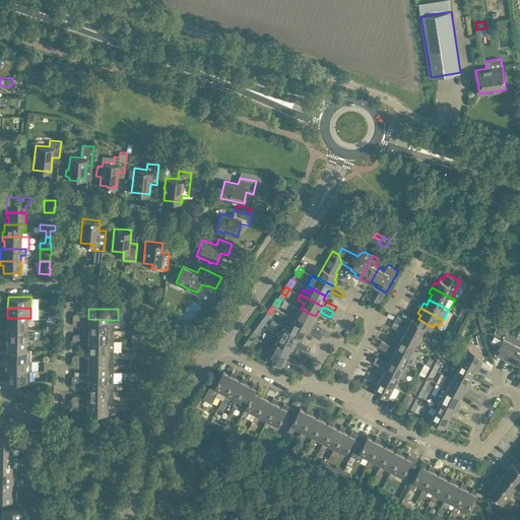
[(315,316),(301,309),(299,313),(291,309),(288,315),(296,319),(312,327),(319,331),(321,328),(320,325),(315,322),(317,318),(315,316)]
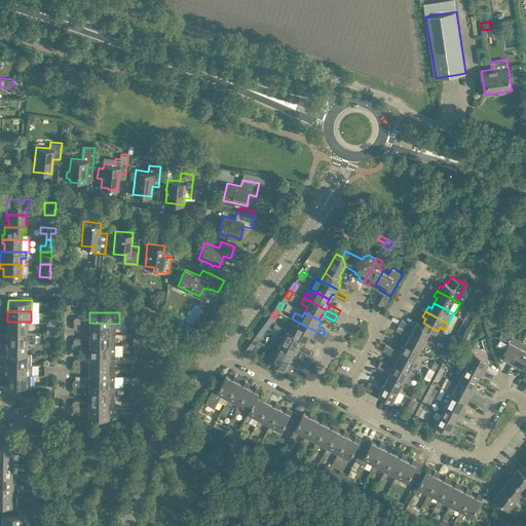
[(287,329),(302,337),(307,340),(310,335),(312,336),(315,331),(299,323),(292,318),(287,329)]
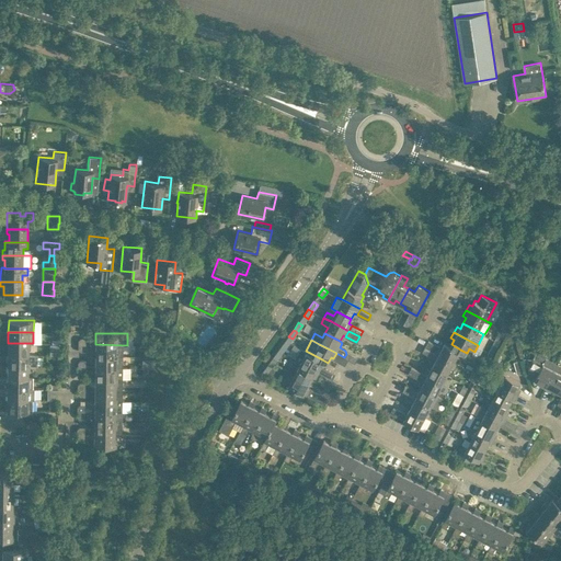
[(443,347),(428,340),(425,346),(455,362),(460,350),(451,344),(445,342),(443,347)]
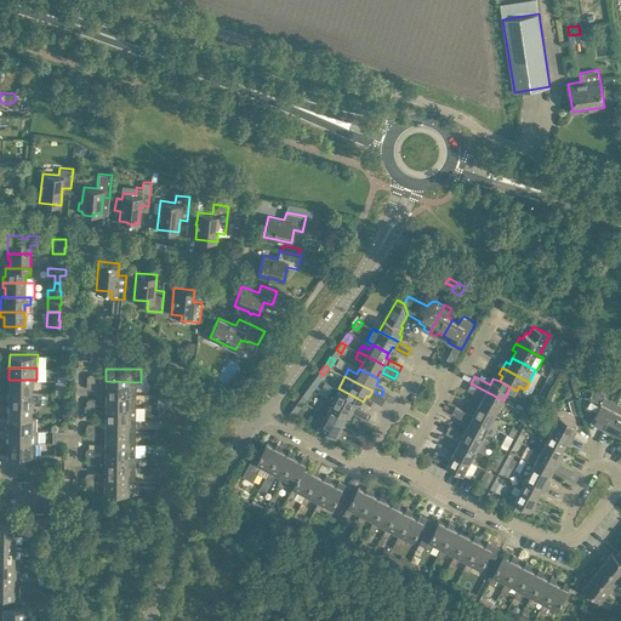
[(32,392),(32,380),(9,380),(9,392),(32,392)]
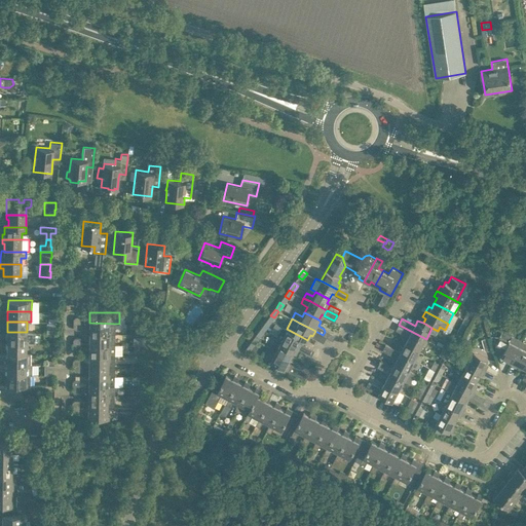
[(265,331),(269,325),(266,322),(261,328),(265,331)]
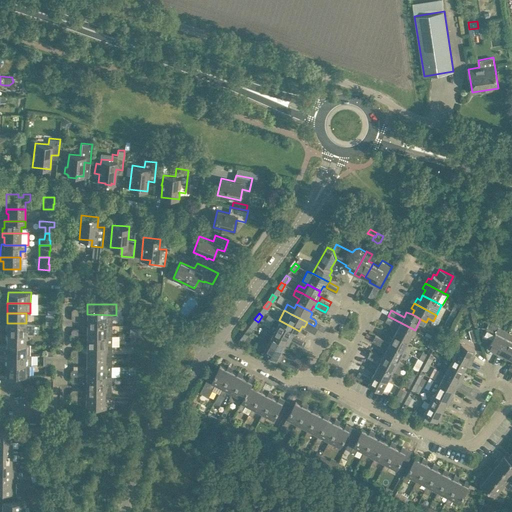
[(112,315),(116,315),(87,314),(87,324),(112,325),(112,315)]
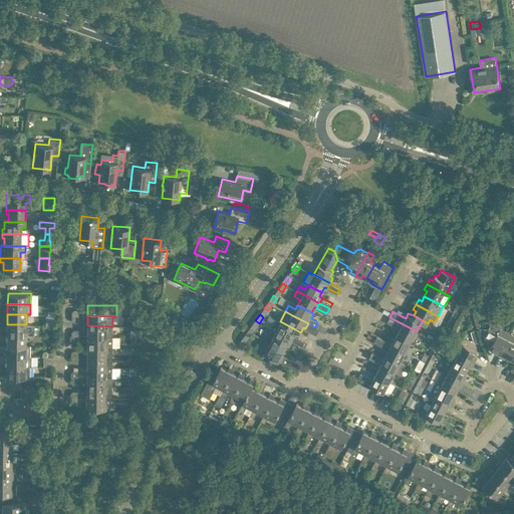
[(411,341),(417,331),(390,317),(388,322),(400,328),(397,333),(411,341)]
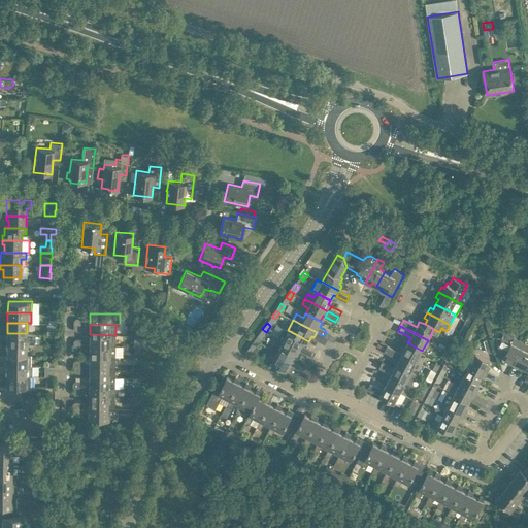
[(278,336),(277,338),(284,341),(300,350),(314,357),(317,352),(303,344),(302,344),(300,343),(303,338),(288,330),(283,327),(283,328),(278,336)]
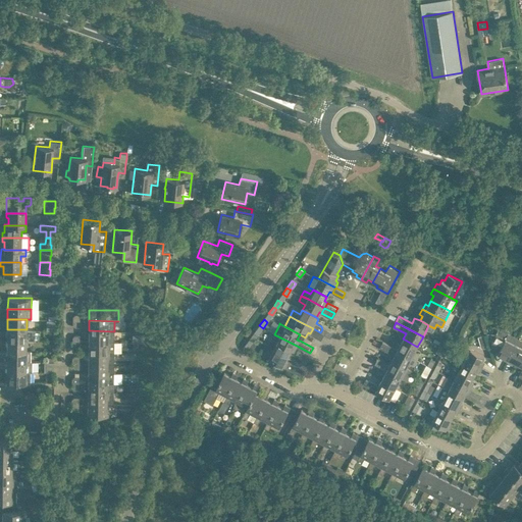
[(258,334),(263,328),(259,325),(255,331),(258,334)]
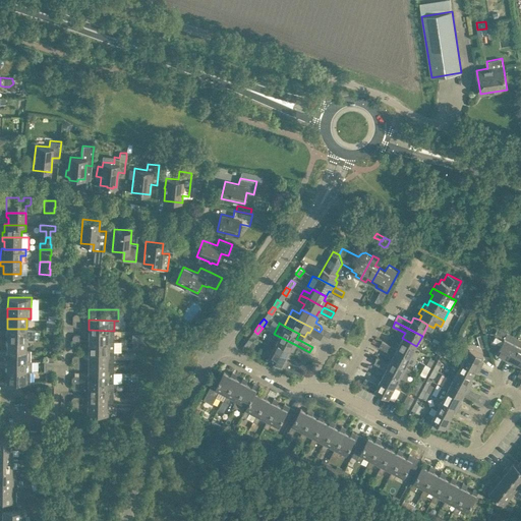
[(332,331),(321,326),(322,329),(320,332),(323,334),(330,337),(332,331)]
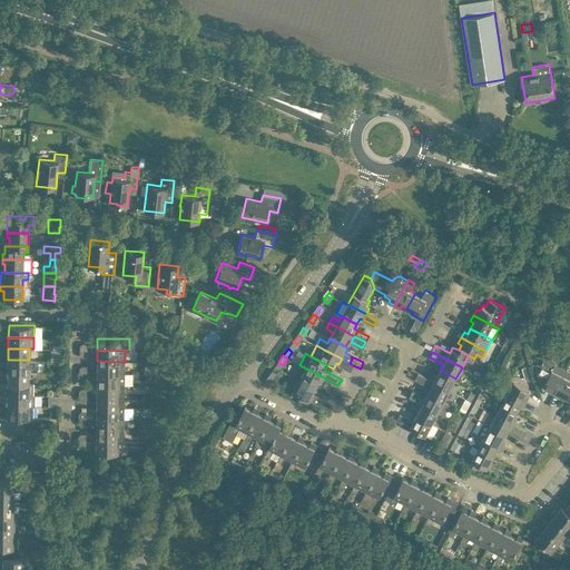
[(350,363),(342,359),(338,364),(351,371),(353,365),(350,363)]
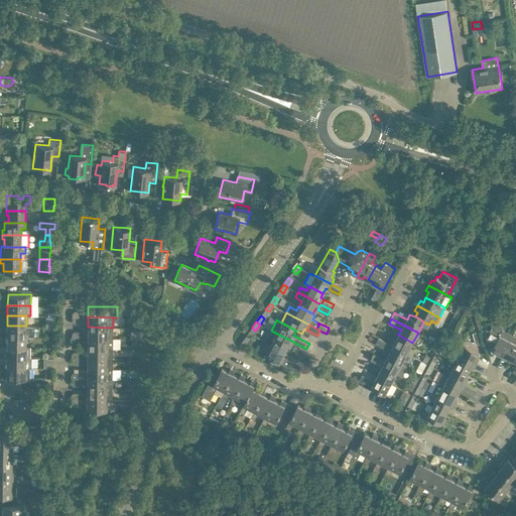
[(30,337),(34,336),(34,326),(30,326),(26,326),(7,326),(7,336),(26,336),(30,337)]
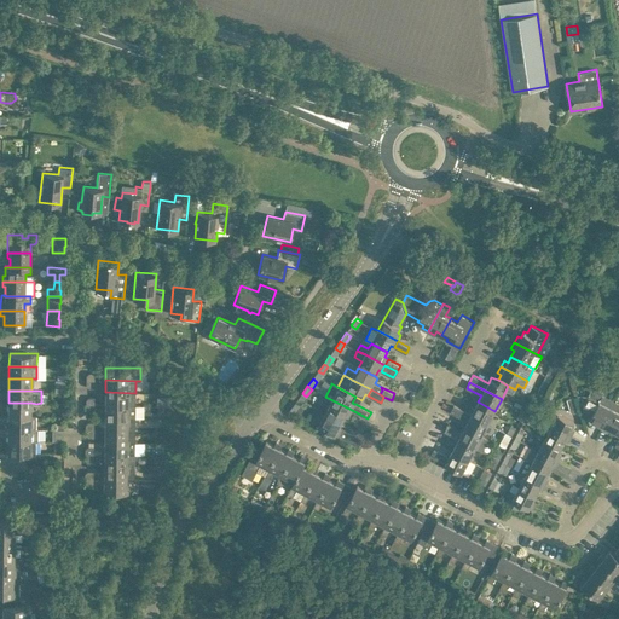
[(136,405),(136,393),(105,392),(105,405),(136,405)]
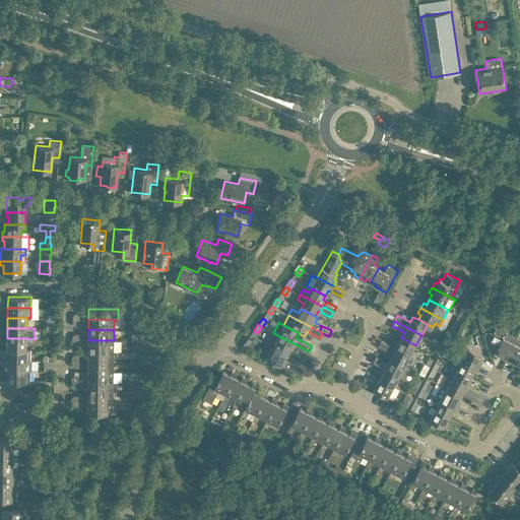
[(495,332),(484,332),(488,344),(497,349),(497,350),(502,353),(500,356),(505,359),(517,337),(506,331),(504,337),(495,332)]
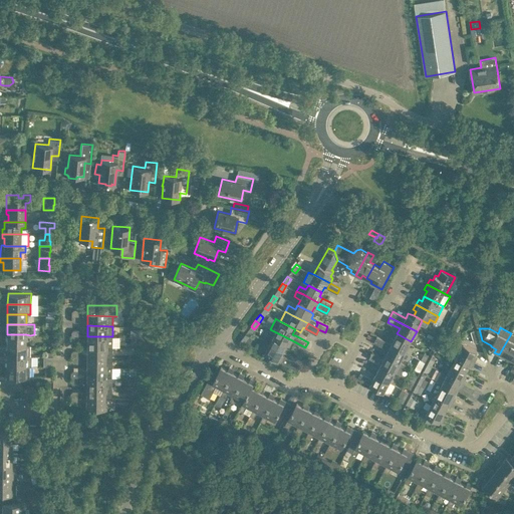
[(474,341),(479,340),(476,329),(471,330),(474,341)]
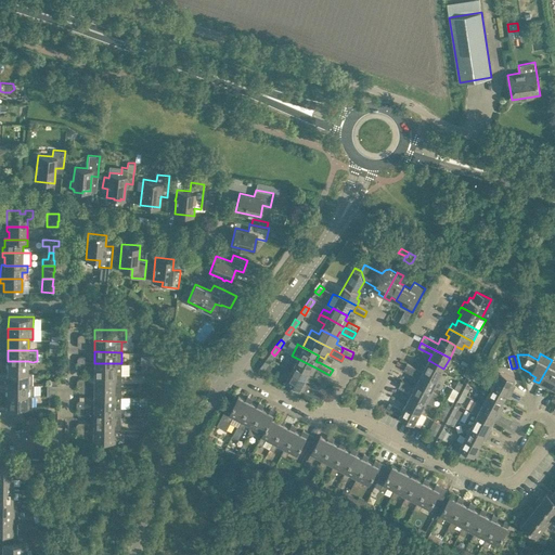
[(312,374),(315,368),(298,359),(293,369),(307,377),(310,372),(312,374)]
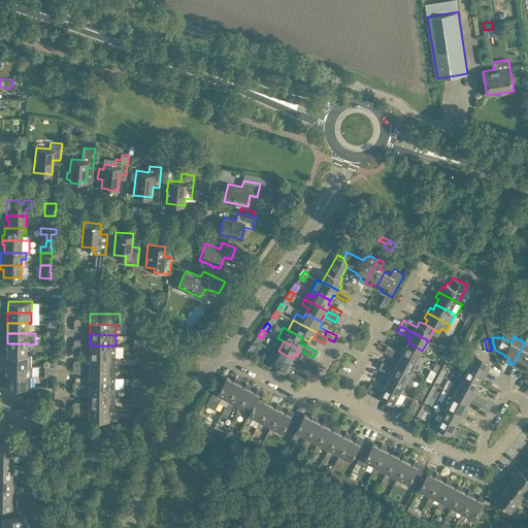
[(252,352),(257,344),(253,342),(248,349),(252,352)]
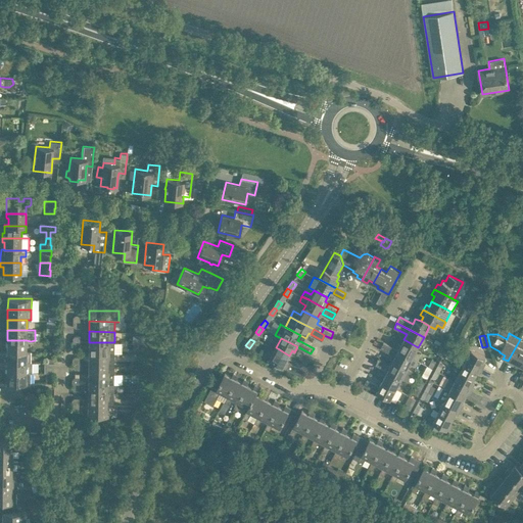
[(418,347),(403,339),(401,344),(398,343),(396,348),(413,358),(418,360),(421,354),(416,351),(418,347)]
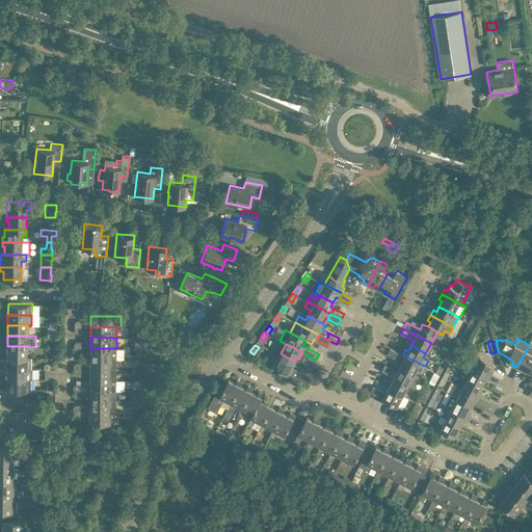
[(531,346),(529,345),(516,367),(523,370),(524,367),(529,370),(531,364),(531,346)]
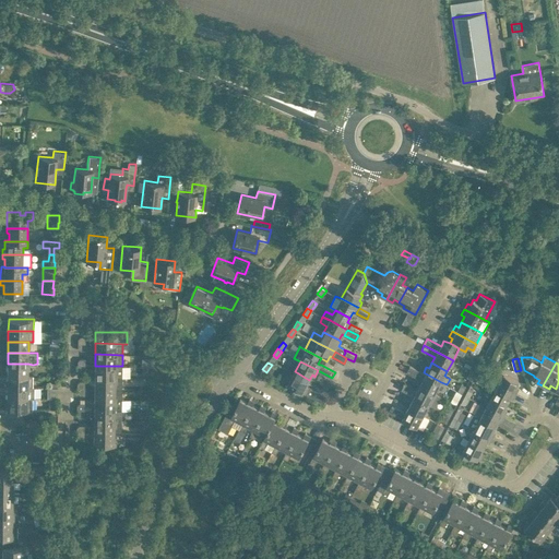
[(27,376),(28,364),(8,364),(8,375),(27,376)]
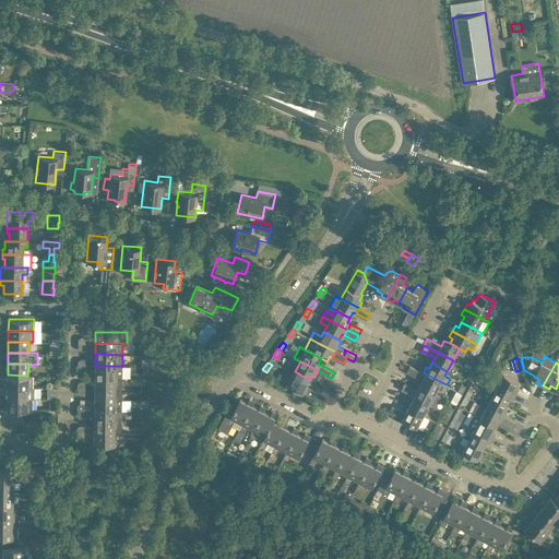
[(122,377),(122,366),(95,366),(95,377),(122,377)]
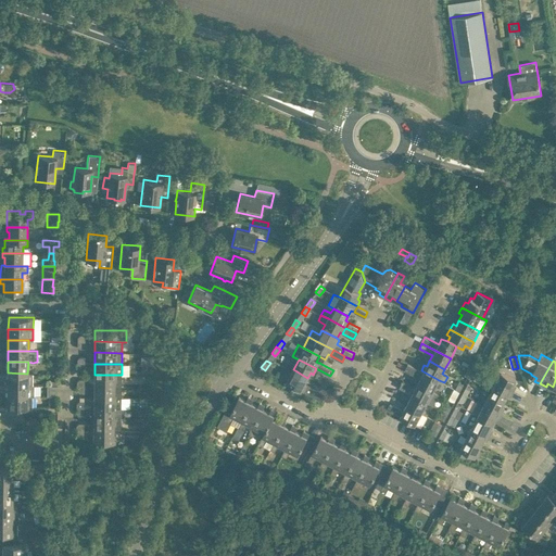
[(439,380),(421,370),(408,364),(405,369),(418,377),(418,376),(420,377),(418,382),(433,390),(436,387),(441,389),(444,382),(439,380)]
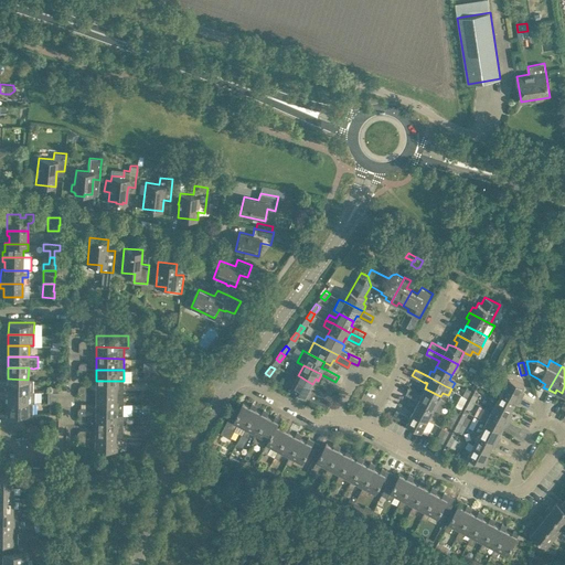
[(522,397),(524,392),(522,391),(524,385),(504,374),(498,385),(522,397)]
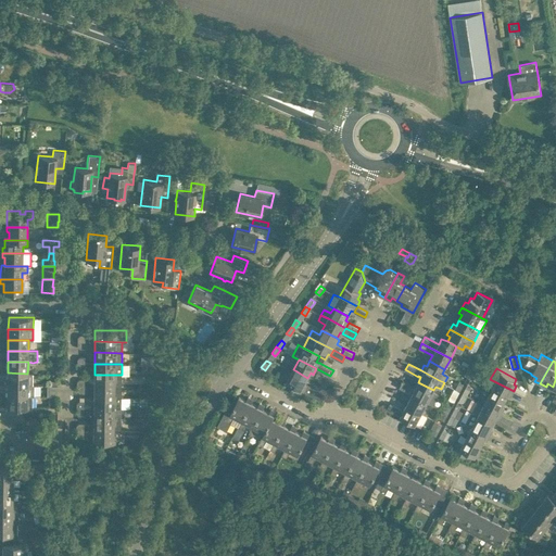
[(307,378),(293,369),(289,376),(283,373),(280,378),(313,395),(315,392),(314,389),(304,383),(307,378)]
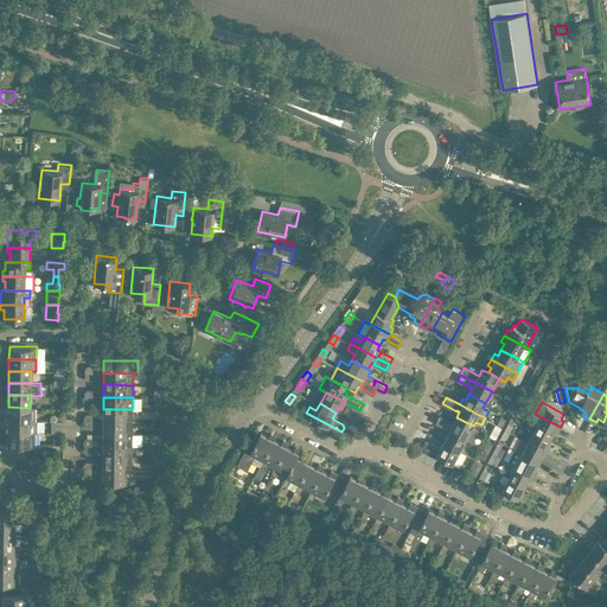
[(34,420),(36,408),(30,408),(8,407),(8,420),(34,420)]
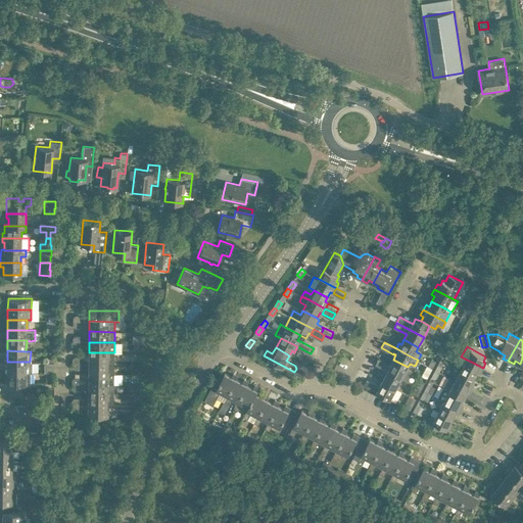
[(114,363),(114,352),(89,352),(89,363),(114,363)]
